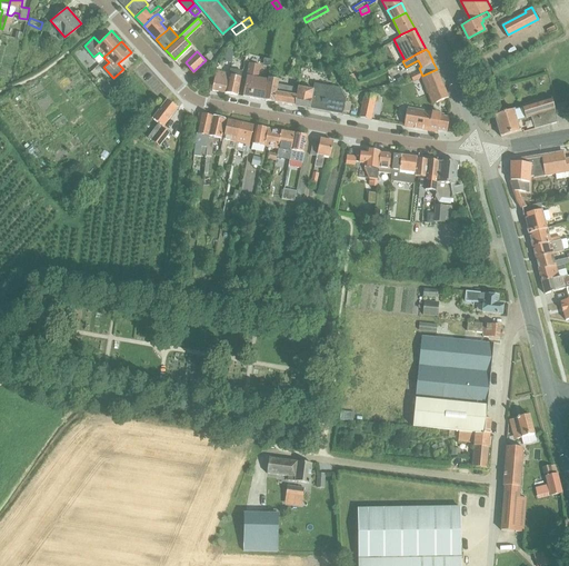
[(248,60),(242,95),(263,98),(268,76),(267,76),(266,78),(257,76),(259,62),(248,60)]
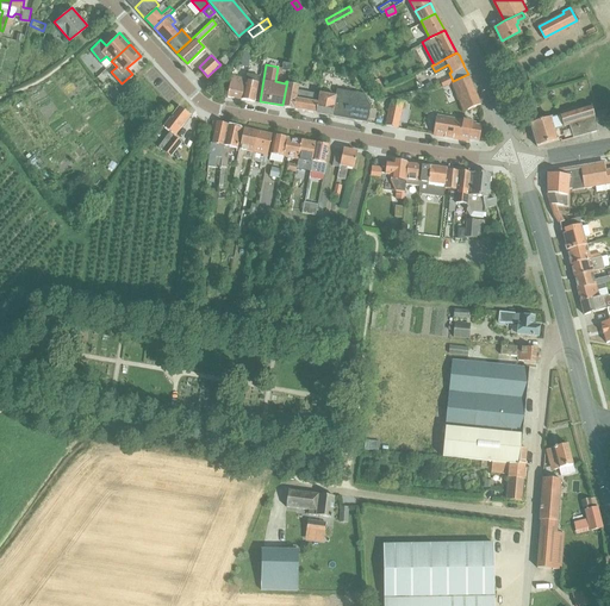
[(246,76),(241,98),(254,100),(260,74),(247,72),(246,76)]
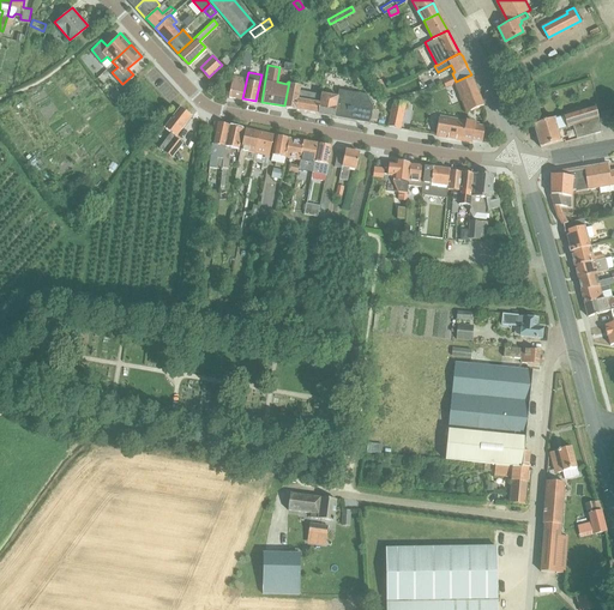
[(228,94),(228,96),(242,98),(247,77),(233,74),(228,94)]
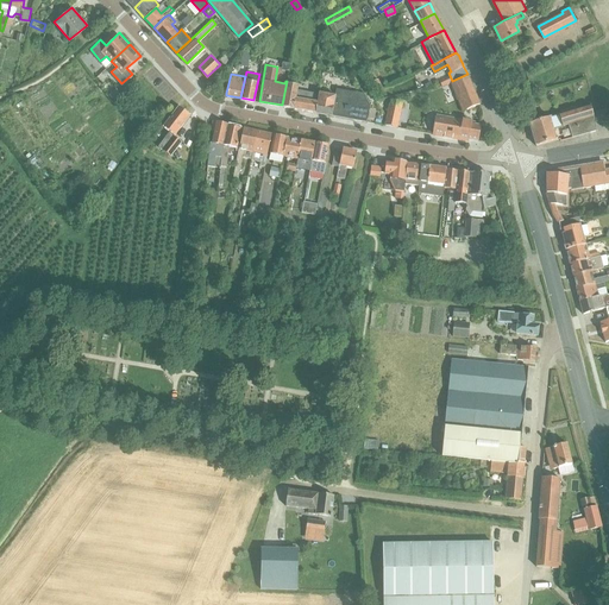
[(478,99),(468,74),(452,81),(451,81),(454,90),(458,89),(460,95),(466,107),(479,102),(478,99)]
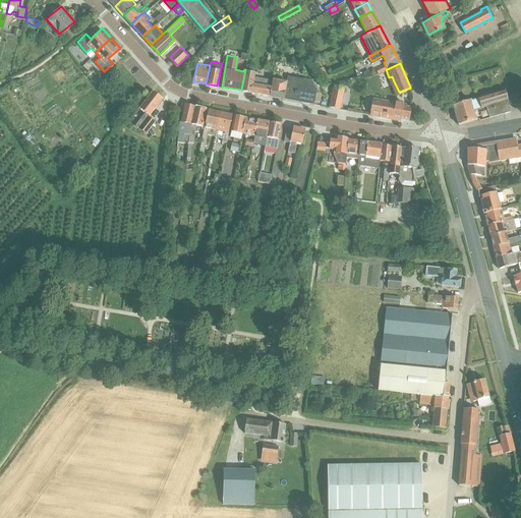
[(323,66),(316,69),(320,76),(327,73),(323,66)]
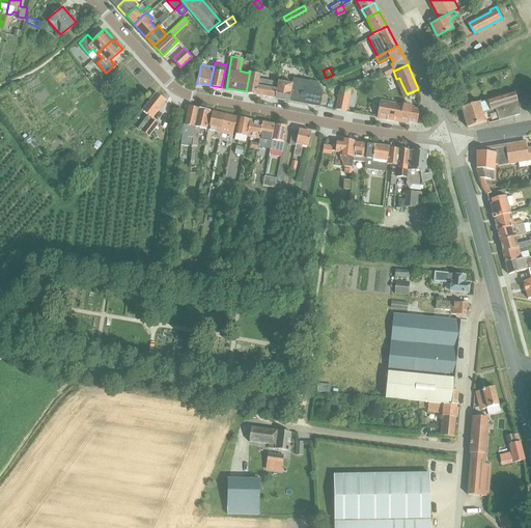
[(250,71),(246,91),(275,96),(277,80),(258,77),(259,73),(250,71)]
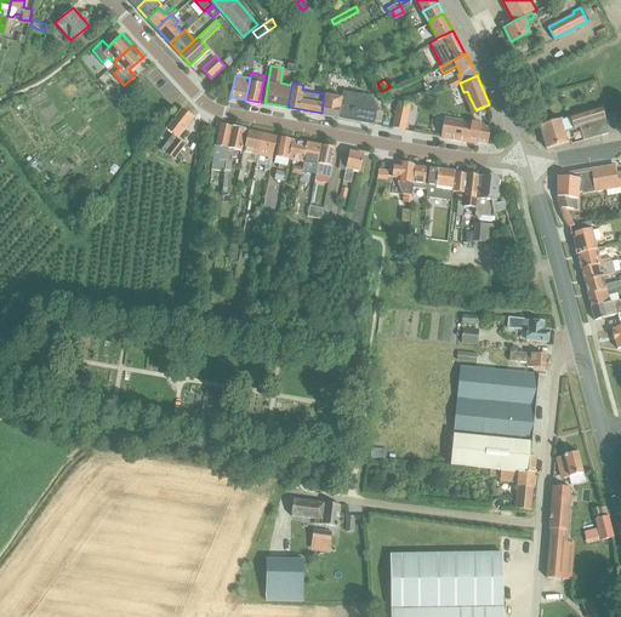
[(119,87),(112,93),(115,98),(123,91),(119,87)]
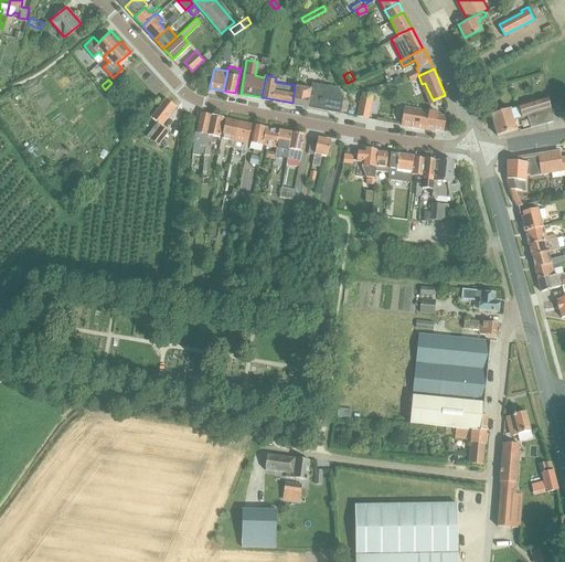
[(295,85),(292,103),(340,112),(343,96),(337,85),(316,81),(309,80),(308,86),(296,84),(295,85)]
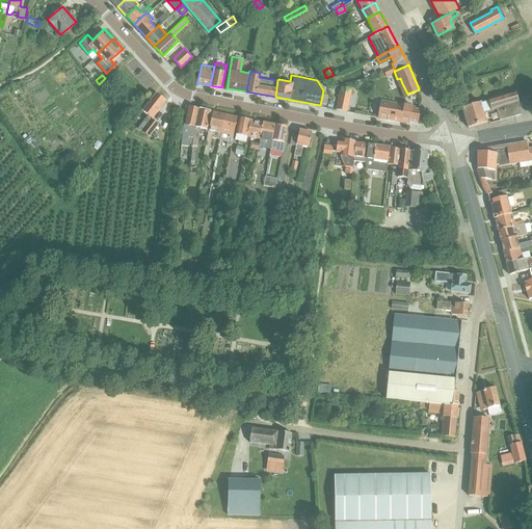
[(347,109),(351,87),(341,84),(336,107),(347,109)]
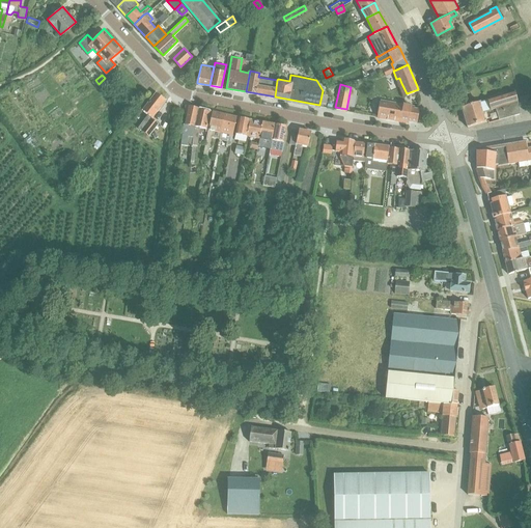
[(521,112),(514,90),(470,104),(462,106),(467,126),(485,119),(484,116),(483,111),(491,109),(491,108),(495,107),(499,118),(521,112)]
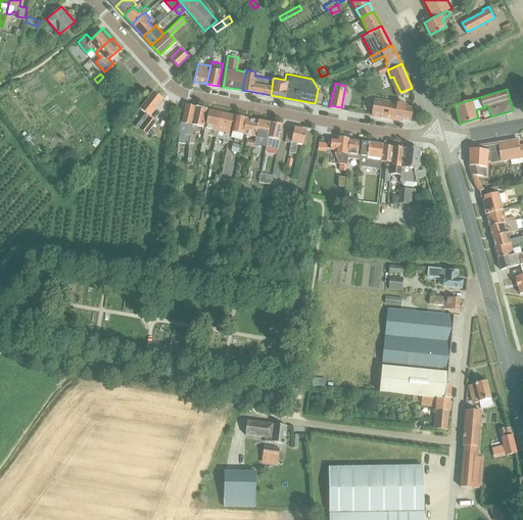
[(144,111),(136,124),(146,132),(155,121),(149,115),(162,97),(153,90),(139,107),(144,111)]
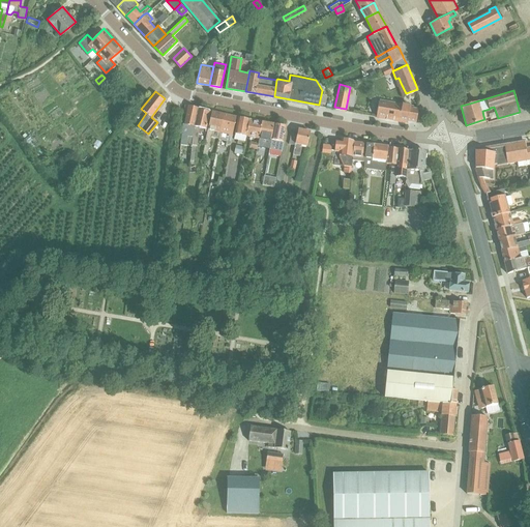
[(379,98),(376,115),(407,121),(408,119),(416,120),(418,108),(412,107),(413,105),(379,98)]
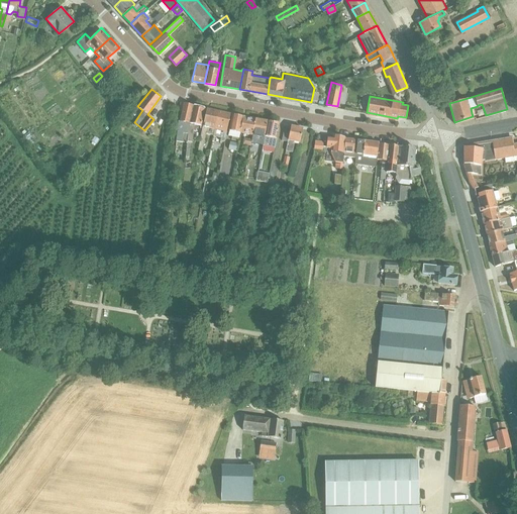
[(178,119),(176,139),(187,141),(189,121),(190,118),(193,104),(180,101),(179,110),(182,110),(181,118),(181,120),(178,119)]
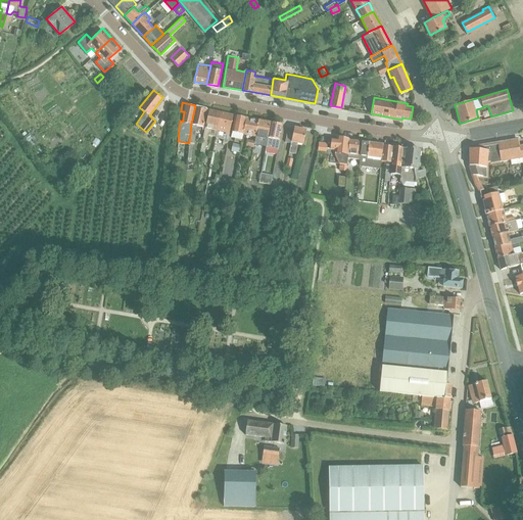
[(189,143),(187,159),(192,160),(194,143),(195,130),(196,124),(203,126),(204,120),(207,107),(195,105),(192,120),(191,123),(189,143)]
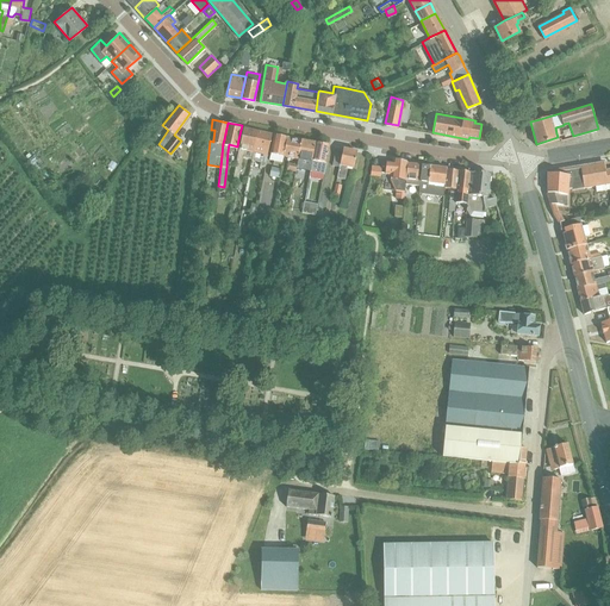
[(236,161),(234,175),(238,176),(243,155),(251,157),(253,150),(255,139),(257,129),(243,126),(238,147),(236,161)]
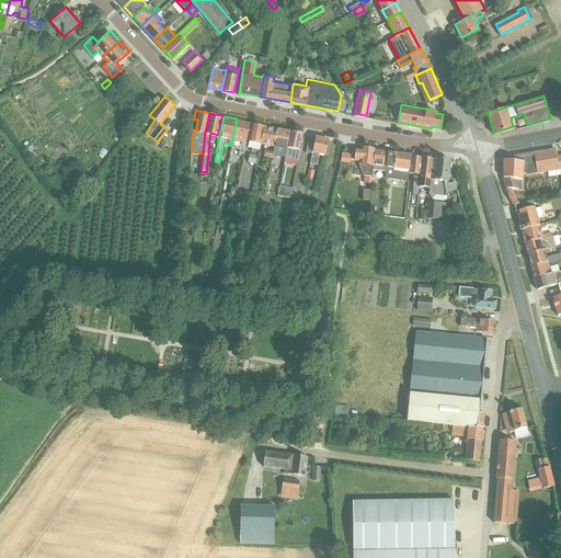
[(231,145),(231,146),(240,147),(239,150),(243,151),(248,128),(250,122),(237,118),(235,128),(232,138),(231,145)]
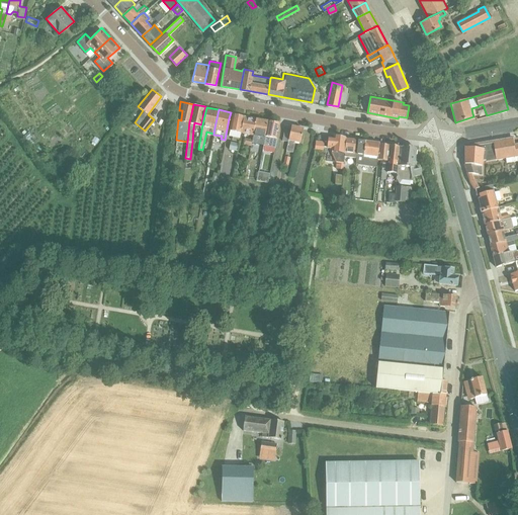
[(230,129),(229,134),(233,135),(232,139),(239,140),(240,131),(243,118),(243,114),(233,112),(232,118),(230,129)]
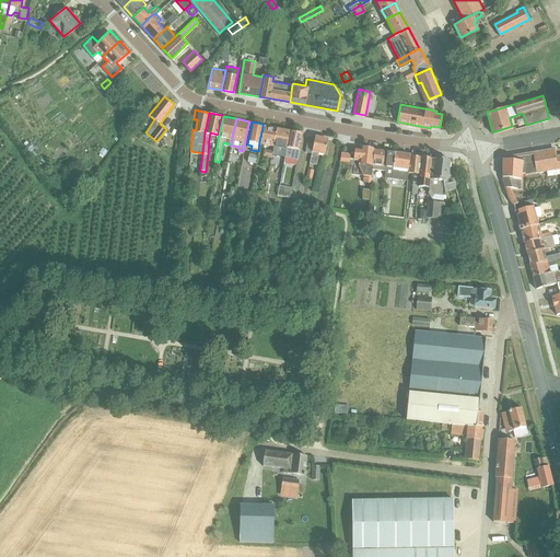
[(263,128),(259,141),(273,144),(276,128),(277,127),(263,124),(263,128)]
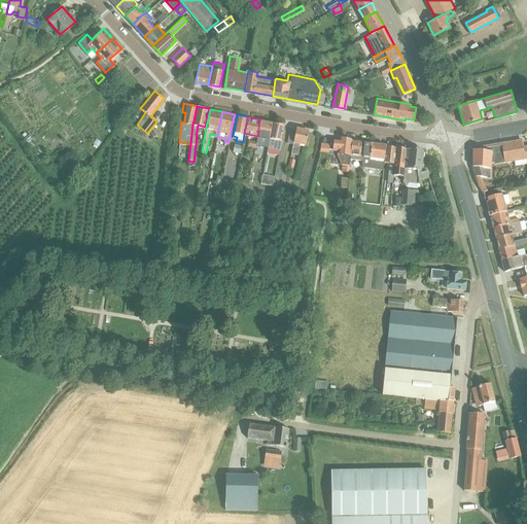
[(256,140),(255,144),(268,145),(272,121),(260,119),(259,120),(257,136),(256,140)]
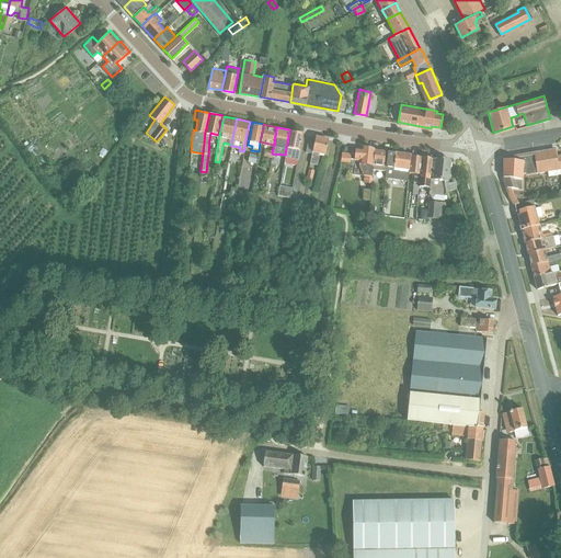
[(289,129),(285,155),(298,158),(300,149),(304,133),(289,129)]
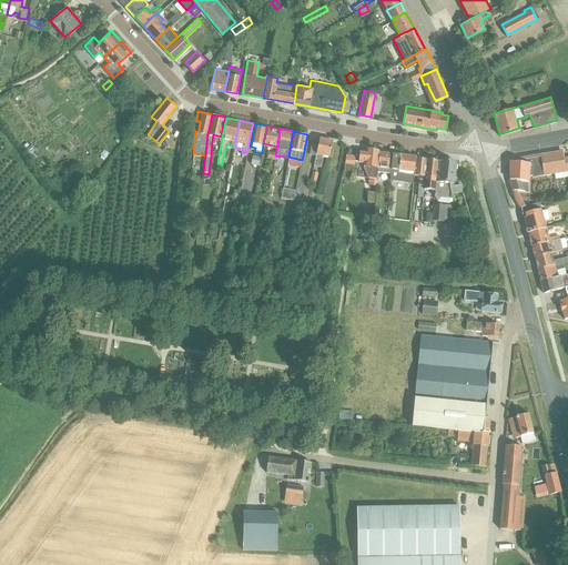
[(312,141),(308,152),(315,153),(313,164),(321,165),(323,157),(321,155),(321,153),(328,154),(332,139),(318,137),(317,142),(312,141)]
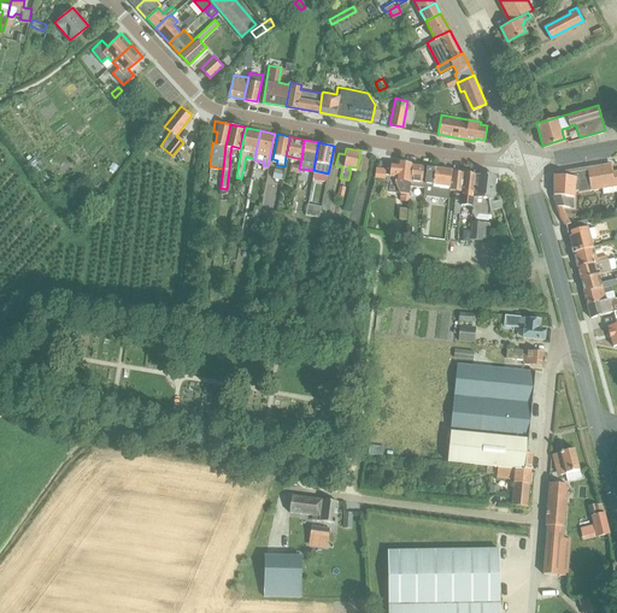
[(391,161),(389,174),(397,174),(397,177),(403,190),(404,192),(404,198),(409,199),(410,184),(410,181),(412,163),(398,160),(398,163),(391,161)]
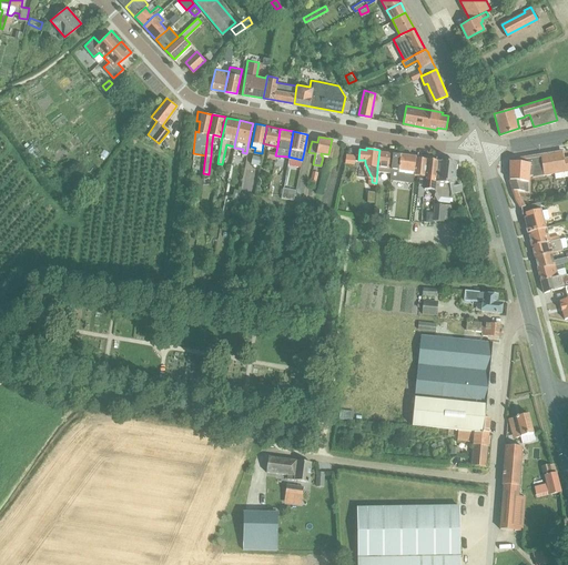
[(530,162),(509,160),(509,179),(511,185),(513,188),(527,190),(529,175),(555,171),(555,177),(567,173),(567,155),(564,157),(563,149),(530,154),(530,162)]
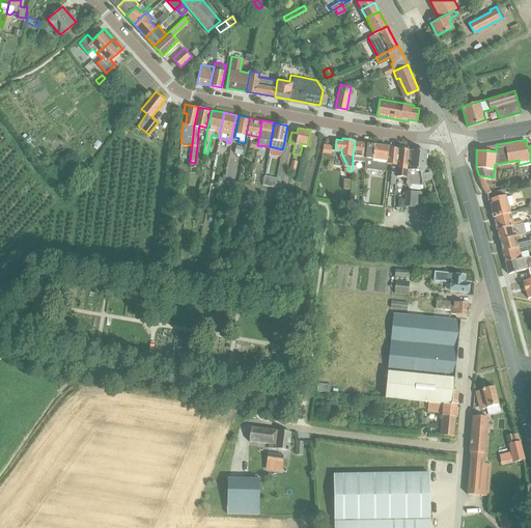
[(353,156),(353,159),(365,160),(365,156),(366,142),(364,142),(364,141),(355,140),(353,156)]
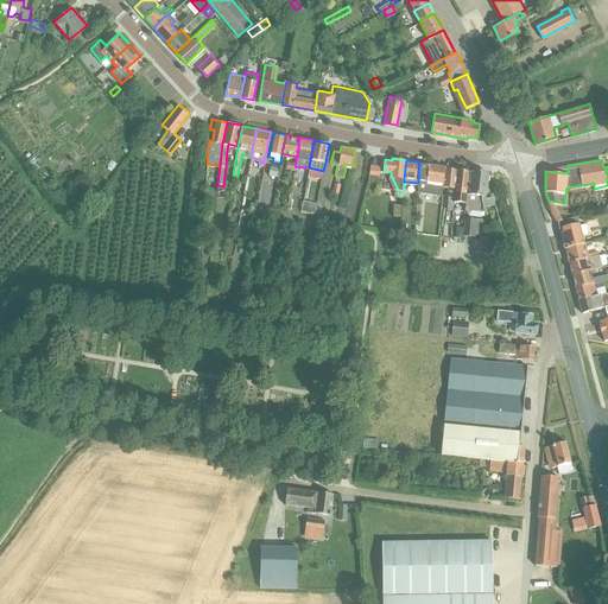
[(369,161),(368,172),(379,173),(380,163),(369,161)]
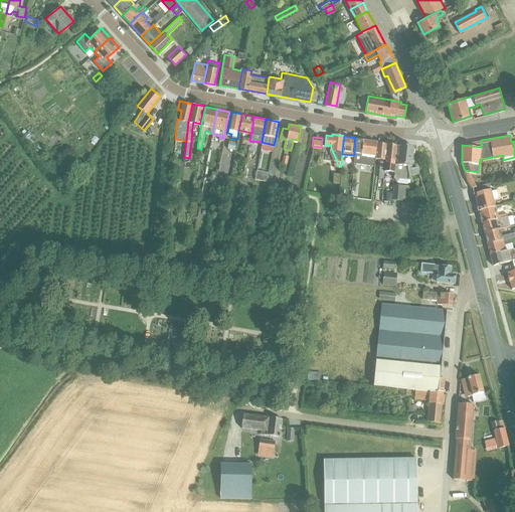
[(354,155),(353,161),(374,164),(375,157),(375,154),(376,141),(377,141),(355,138),(354,151),(354,155)]
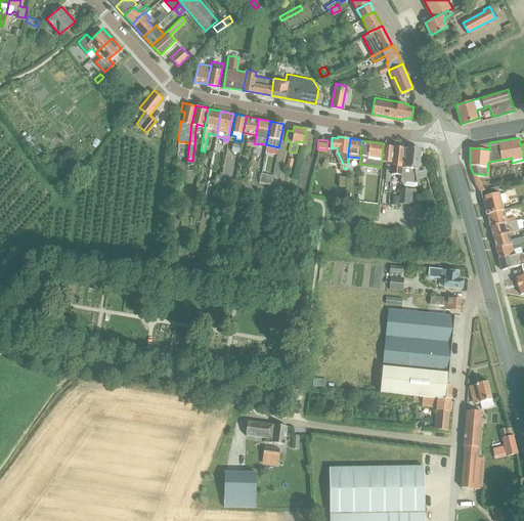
[(232,141),(231,149),(239,150),(241,143),(232,141)]
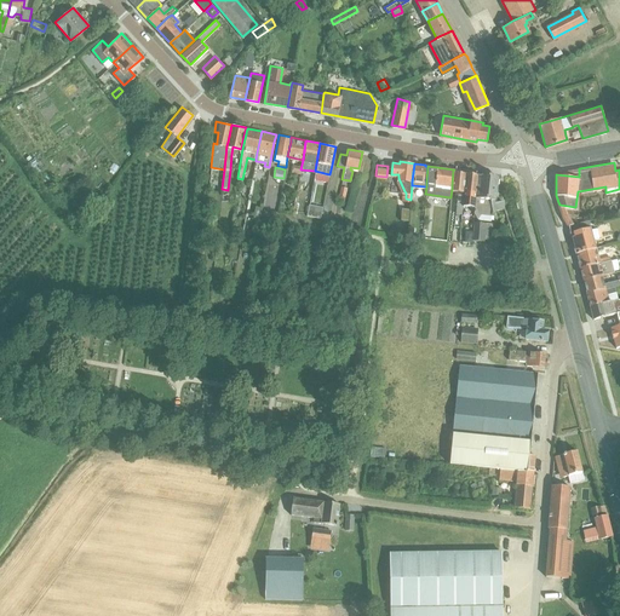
[(453,170),(452,185),(452,189),(459,190),(458,200),(457,200),(455,212),(461,212),(464,191),(465,172),(453,170)]
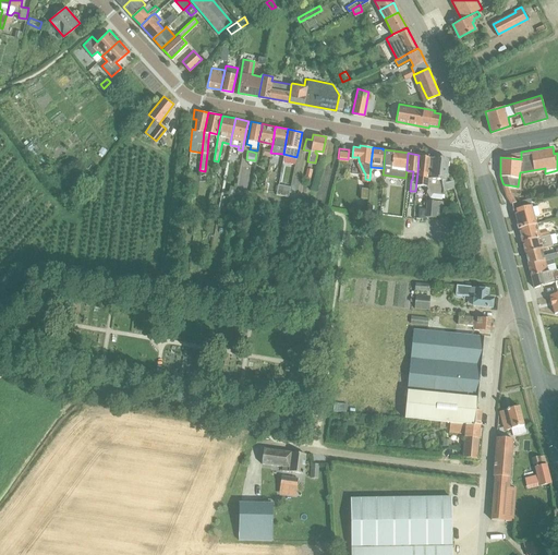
[(417,172),(416,184),(426,184),(427,173),(429,156),(419,155),(417,172)]
